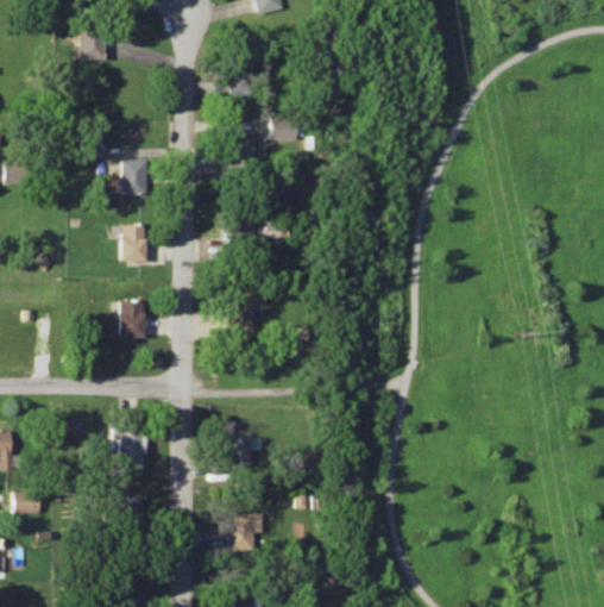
[(281,0),(255,0),(259,13),(283,7),(281,0)]
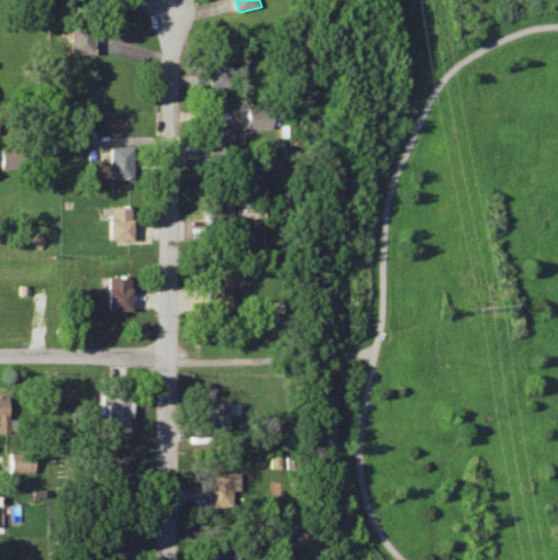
[(96,23),(74,22),(70,52),(95,54),(96,23)]
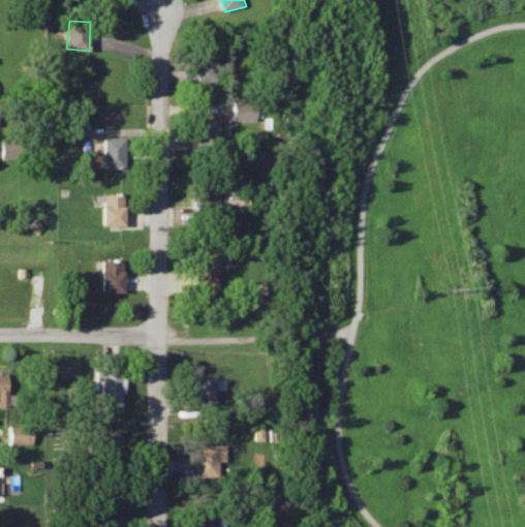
[(199,51),(196,82),(221,85),(224,53),(199,51)]
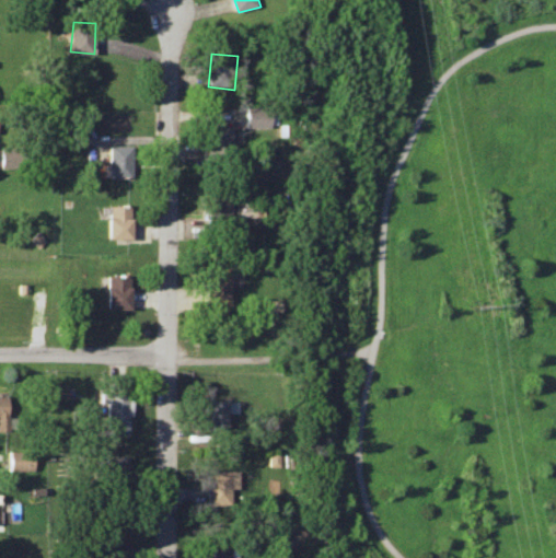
[(273,111),(247,111),(247,130),(273,131),(273,111)]
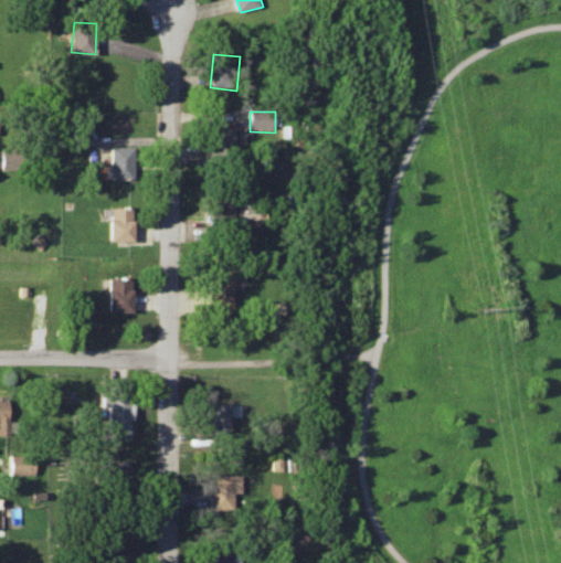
[(211,134),(211,165),(234,166),(233,133),(211,134)]
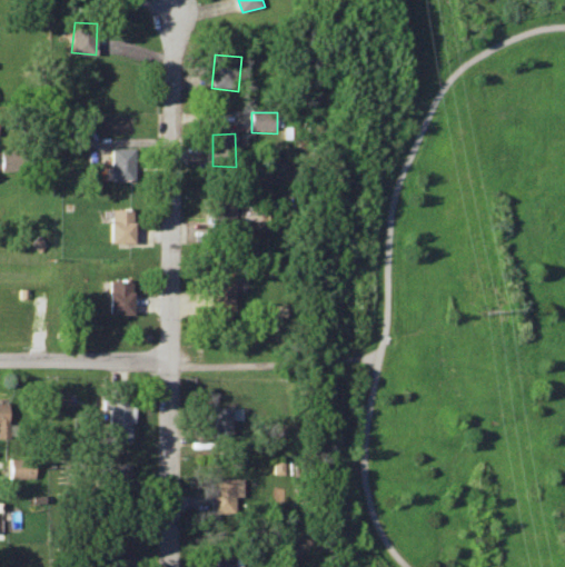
[(137,151),(112,150),(111,181),(135,182),(137,151)]
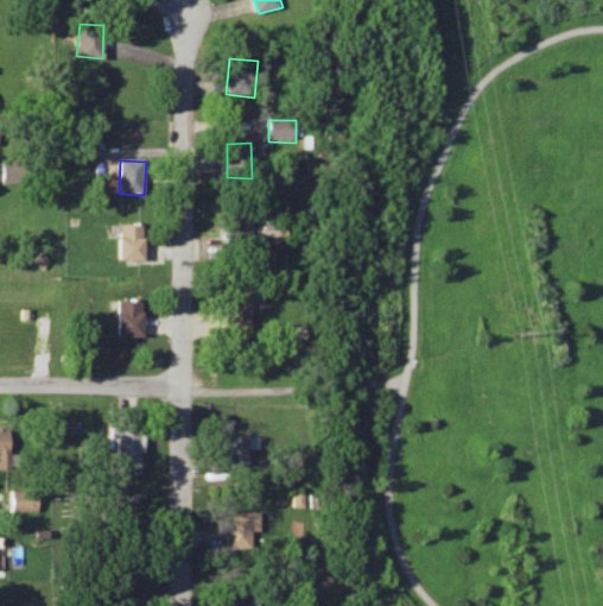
[(25,162),(0,162),(1,183),(26,182),(25,162)]
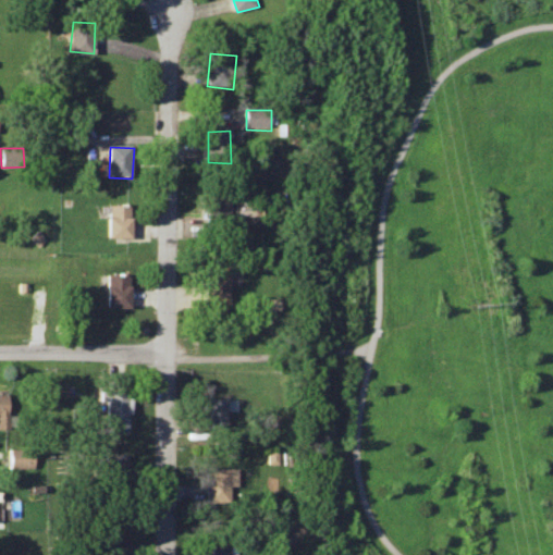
[(231,202),(207,202),(210,236),(232,236),(231,202)]
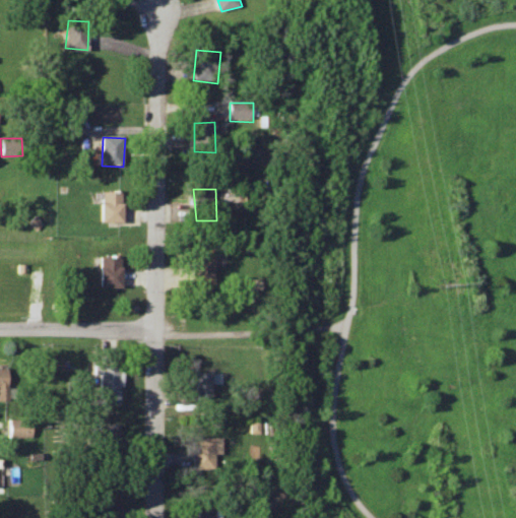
[(123,191),(102,191),(103,221),(125,222),(123,191)]
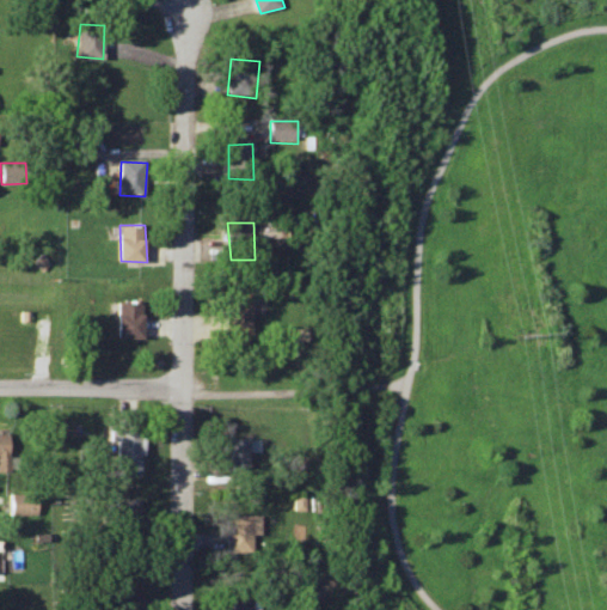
[(253,299),(228,298),(230,337),(253,336),(253,299)]
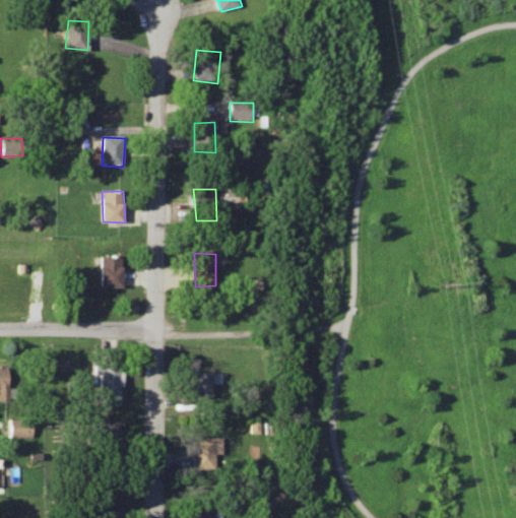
[(123,258),(102,258),(104,287),(125,286),(123,258)]
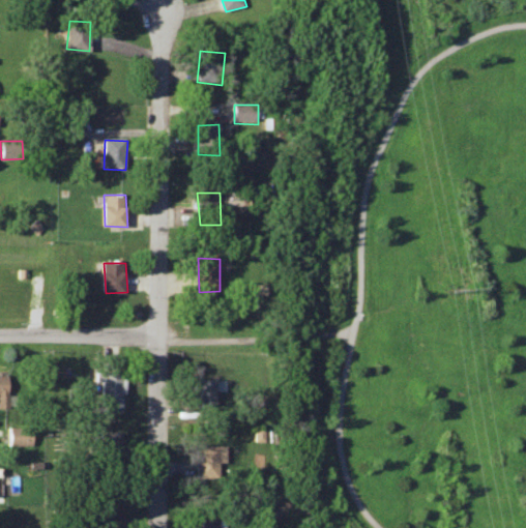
[(127,373),(99,373),(98,387),(105,386),(106,412),(124,411),(125,394),(127,394),(127,373)]
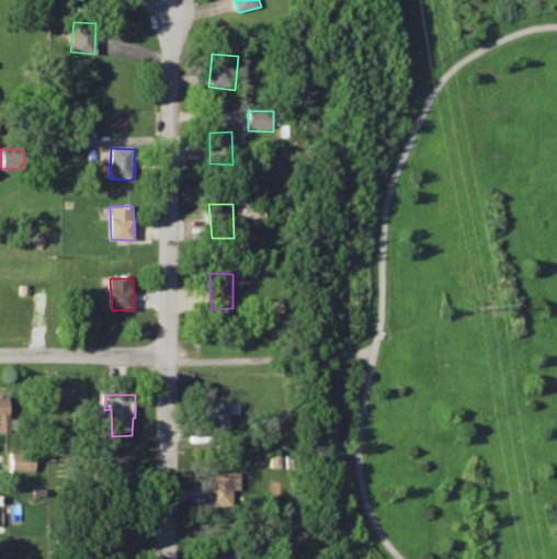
[(11,399),(0,399),(0,434),(11,434),(11,399)]
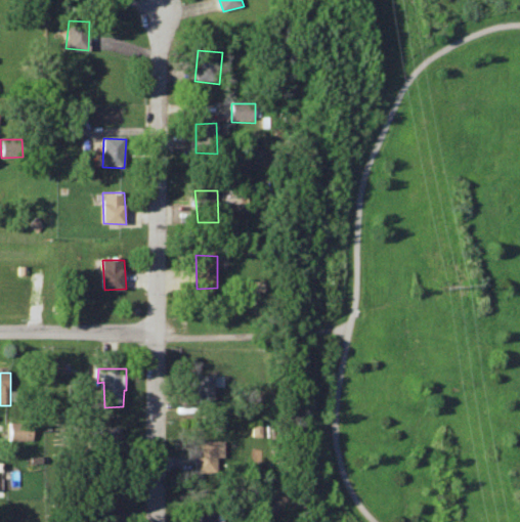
[(214,376),(195,377),(196,402),(216,402),(214,376)]
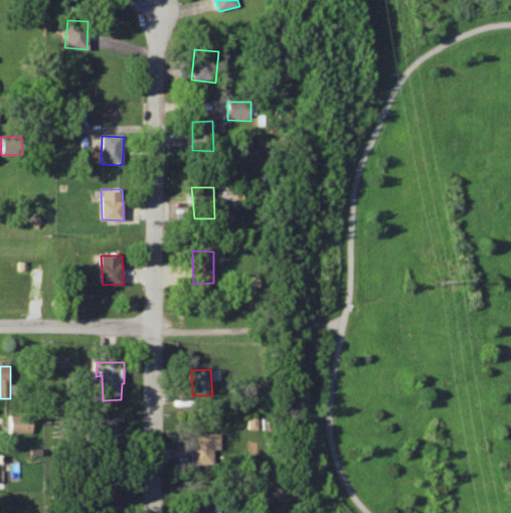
[(33,416),(13,415),(13,433),(34,434),(33,416)]
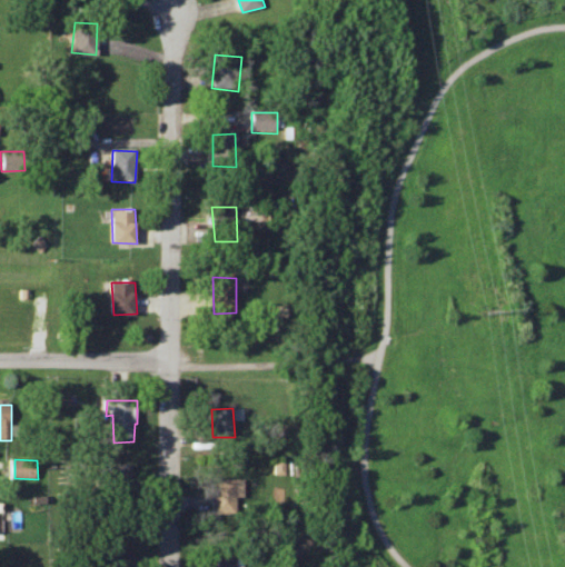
[(131,465),(115,465),(115,480),(98,481),(97,500),(132,499),(131,465)]
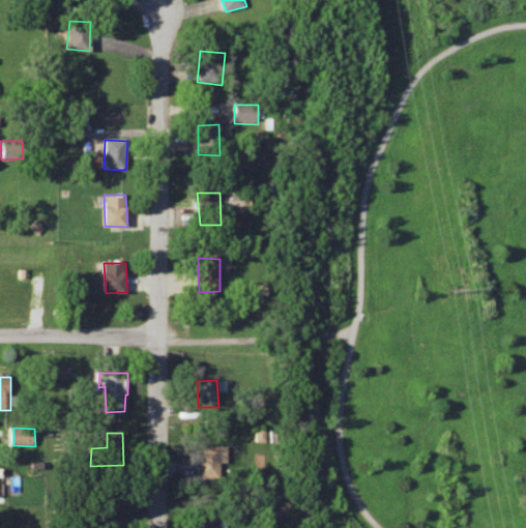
[(227,447),(198,446),(197,479),(218,479),(218,464),(227,465),(227,447)]
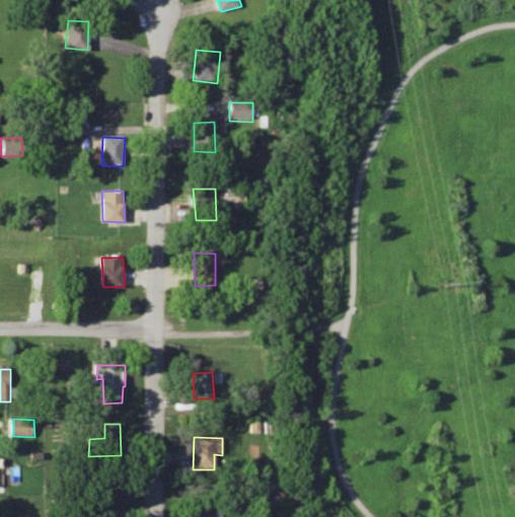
[(122,516),(122,506),(99,506),(99,516),(122,516)]
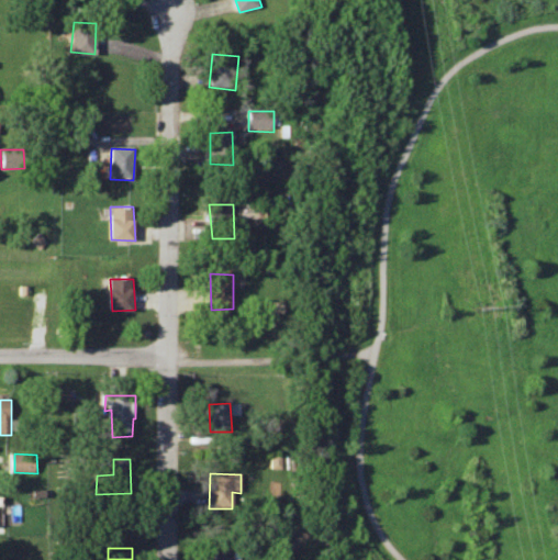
[(232,559),(232,550),(209,551),(209,559),(232,559)]
